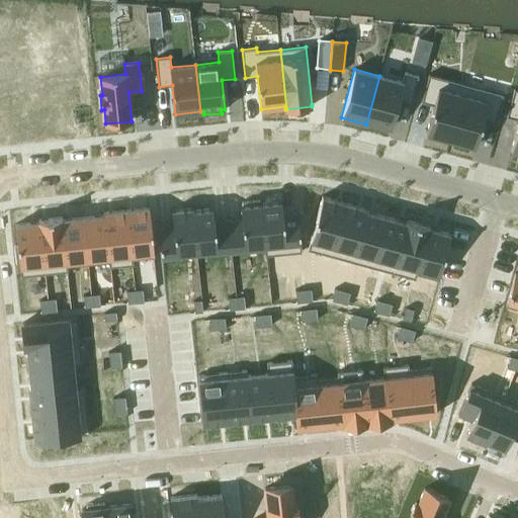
[(379,76),(366,124),(367,124),(367,121),(391,128),(400,96),(412,100),(420,73),(407,69),(403,82),(379,76)]
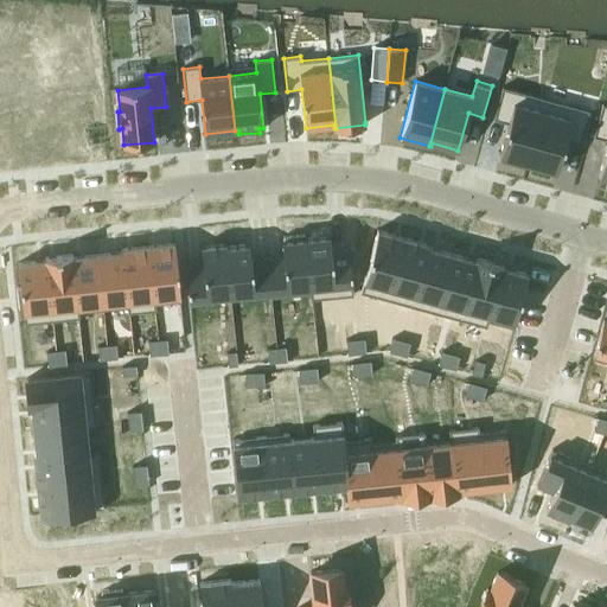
[(503,88),(494,120),(509,125),(500,157),(505,159),(504,163),(524,167),(525,164),(529,165),(545,100),(503,88)]
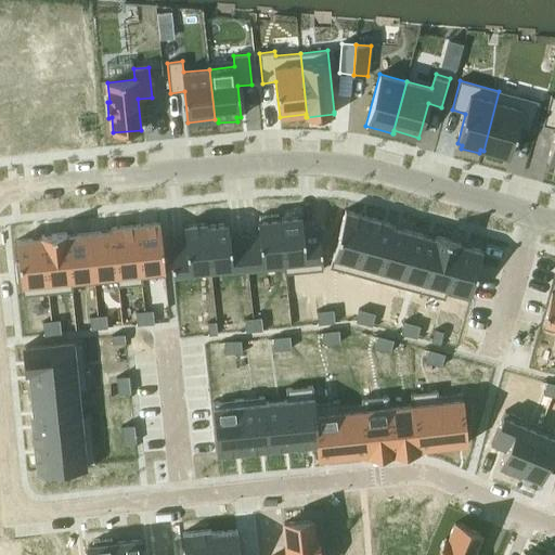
[(499,91),(483,151),(510,158),(517,128),(531,131),(539,102),(499,91)]
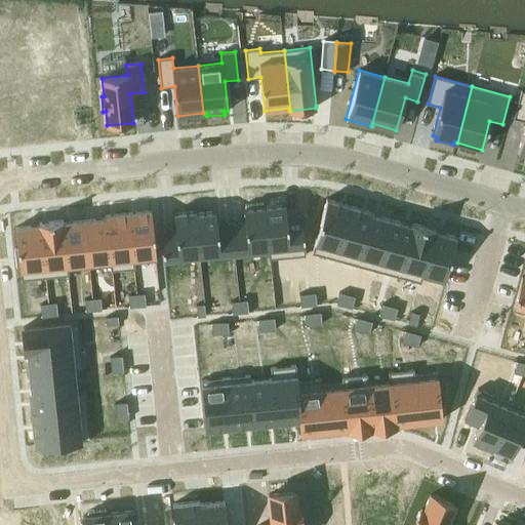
[(524,91),(522,91),(514,119),(524,121),(524,127),(518,153),(524,155),(524,91)]
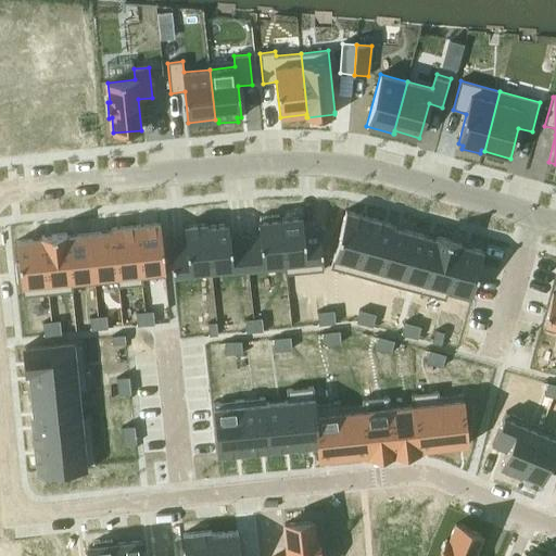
[(346,211),(330,268),(354,275),(370,217),(346,211)]
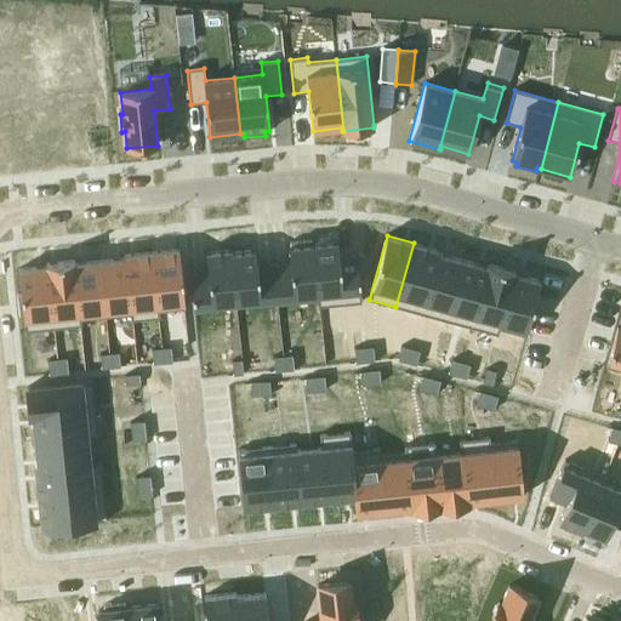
[(290,262),(273,263),(278,305),(318,301),(318,307),(319,307),(313,244),(312,244),(312,240),(290,243),(291,246),(289,246),(290,262)]
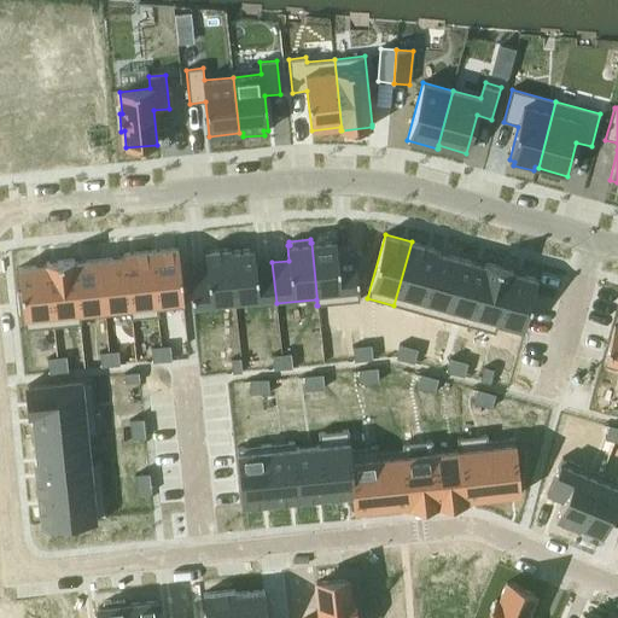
[(336,240),(312,243),(318,305),(360,301),(355,254),(338,256),(336,240)]
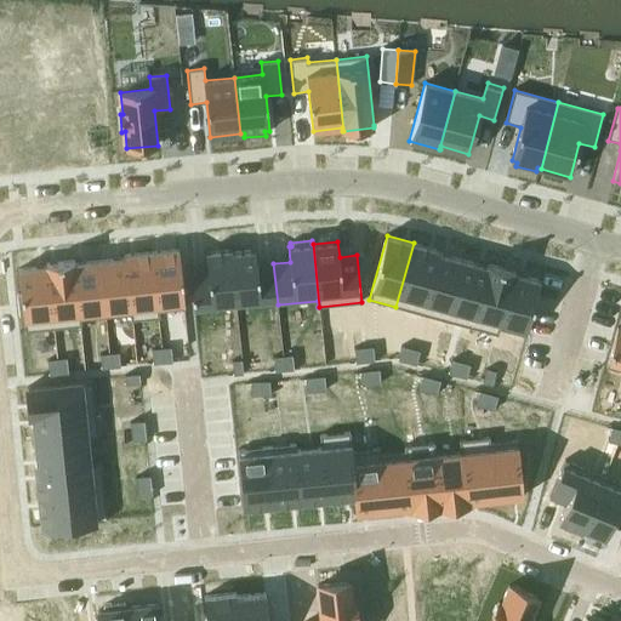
[(414,243),(396,307),(421,313),(438,250),(414,243)]
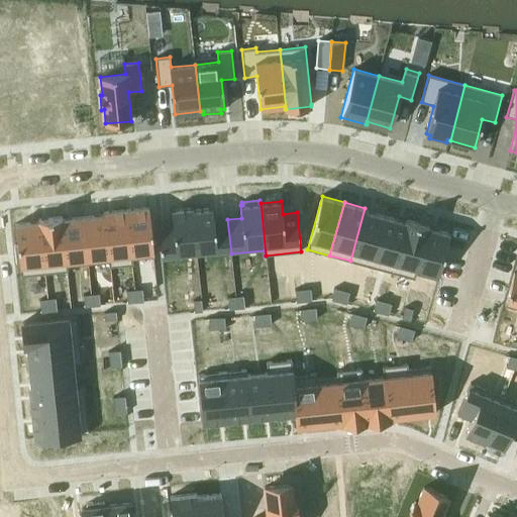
[(149,207),(126,210),(132,265),(133,265),(132,259),(154,256),(149,207)]
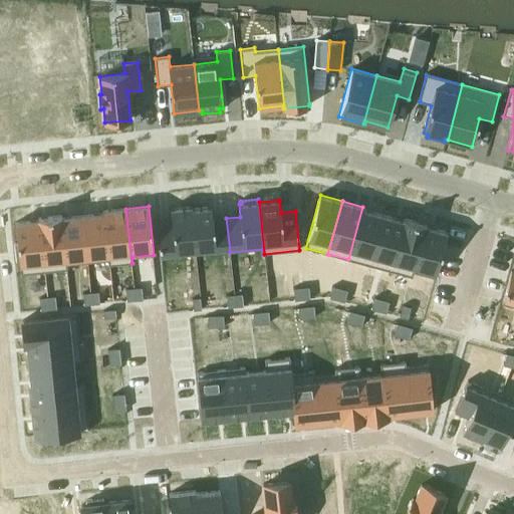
[(172,224),(158,226),(161,254),(196,251),(191,207),(171,209),(172,224)]
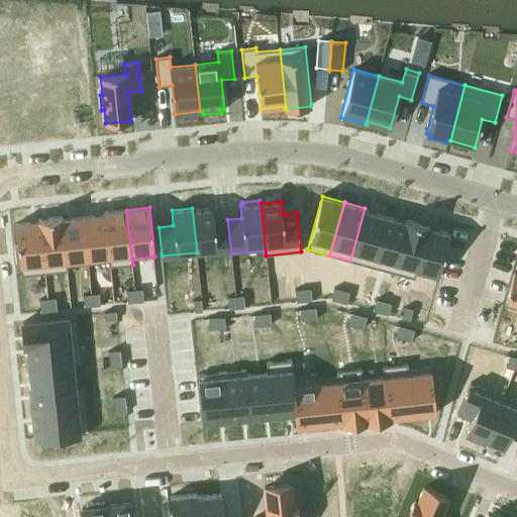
[(193,208),(192,208),(197,252),(230,248),(230,253),(231,253),(227,219),(214,221),(213,208),(194,210),(193,208)]
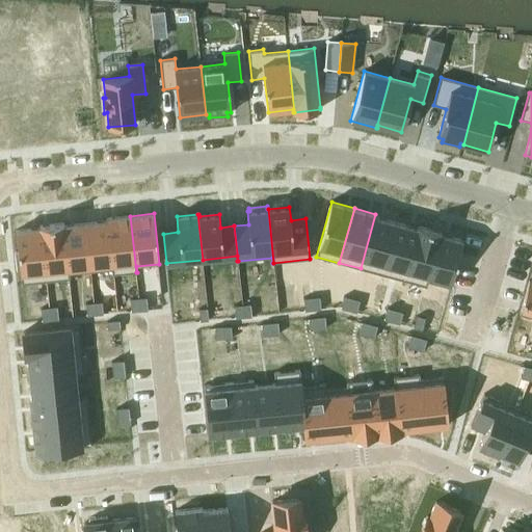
[(375,214),(361,268),(382,274),(397,222),(376,216),(377,214),(375,214)]
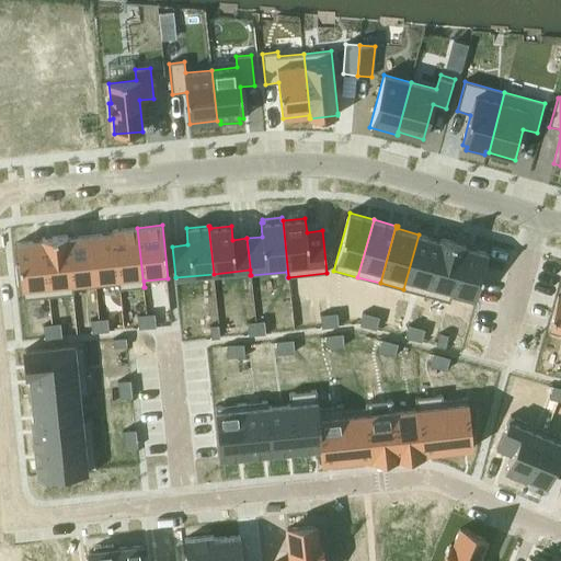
[(137,228),(114,230),(119,289),(144,287),(137,228)]
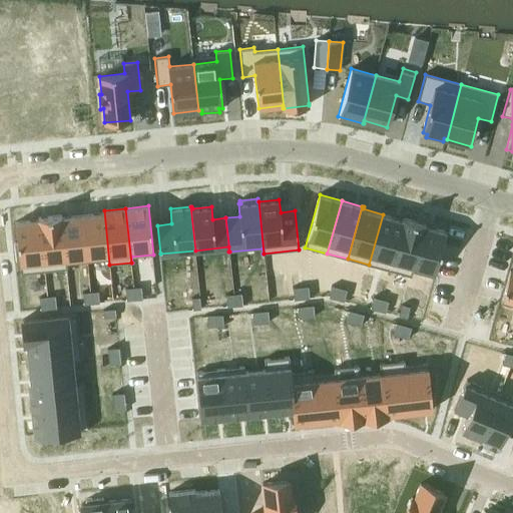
[(103,212),(82,215),(87,262),(108,260),(108,265),(109,265),(104,210),(102,210),(103,212)]
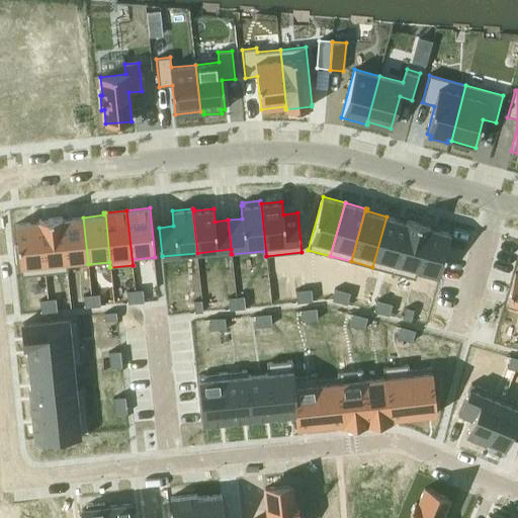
[(62,217),(39,220),(46,274),(67,272),(62,217)]
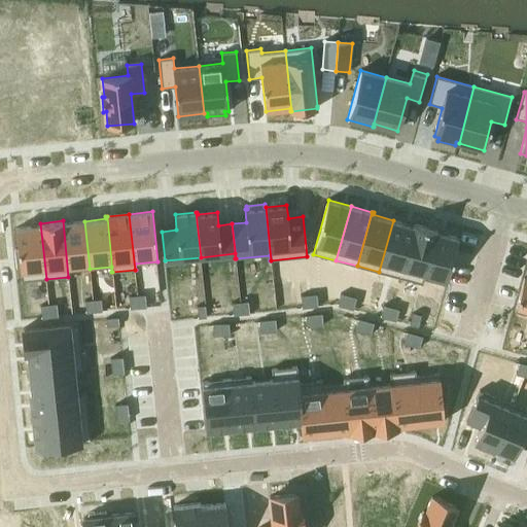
[(64,220),(63,220),(68,277),(69,276),(69,271),(90,269),(84,221),(66,223),(64,223),(64,220)]
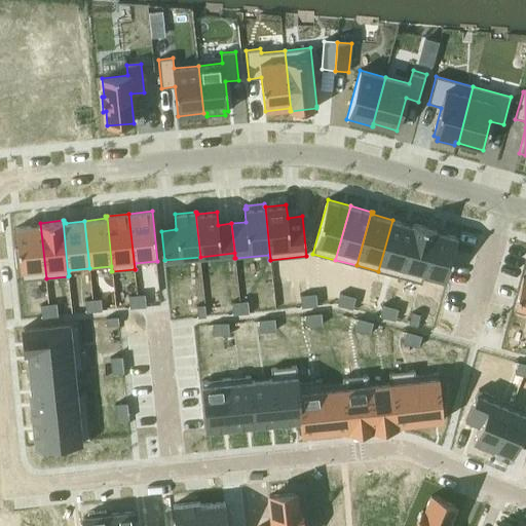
[(392,220),(378,271),(400,277),(414,223),(413,223),(413,225),(392,220)]
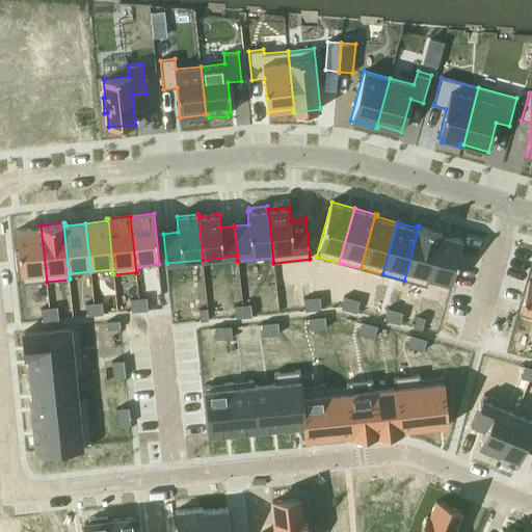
[(19,251),(15,251),(17,270),(21,269),(22,284),(47,282),(41,225),(40,225),(40,228),(17,231),(19,251)]
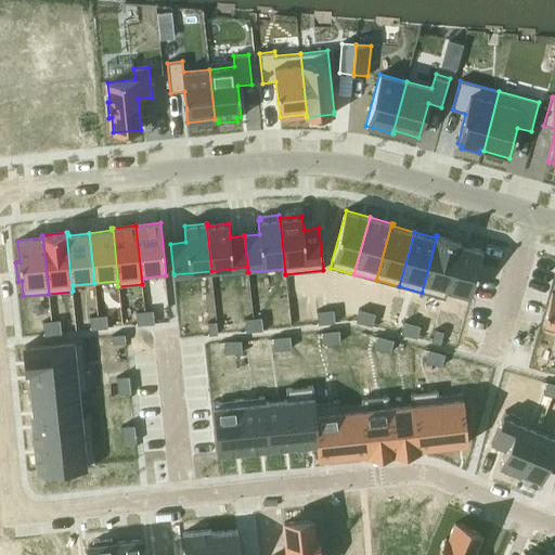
[(437,235),(422,293),(444,298),(460,242),(437,235)]
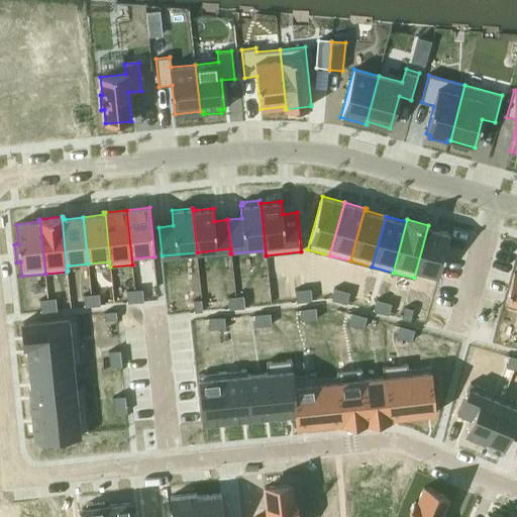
[(428,225),(414,278),(415,279),(416,274),(437,279),(449,233),(428,228),(429,225),(428,225)]
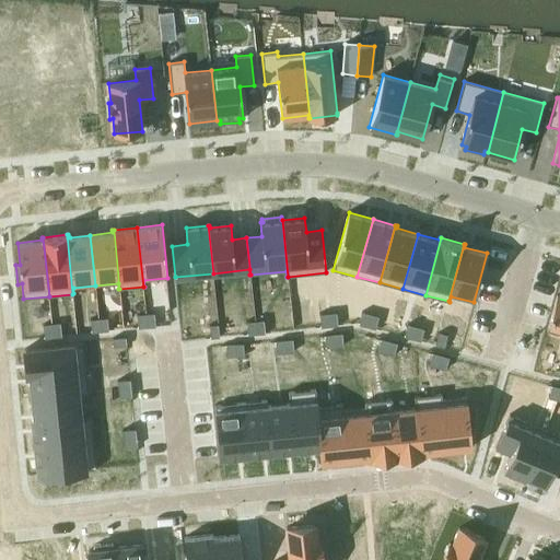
[(559,295),(557,295),(547,330),(559,334),(559,295)]
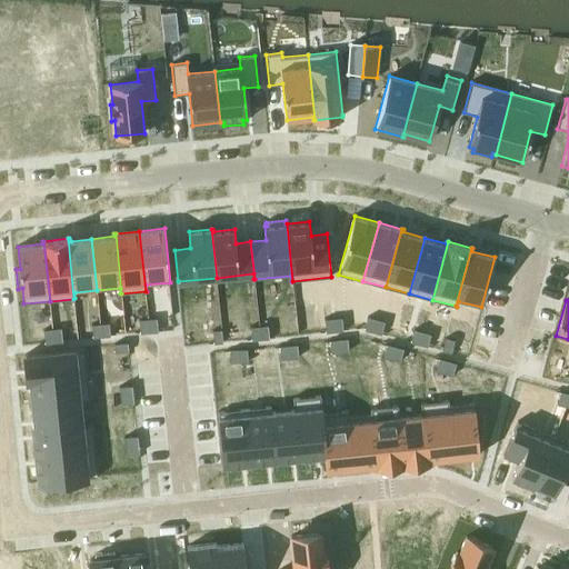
[(342,318),(333,319),(335,332),(343,331),(342,318)]
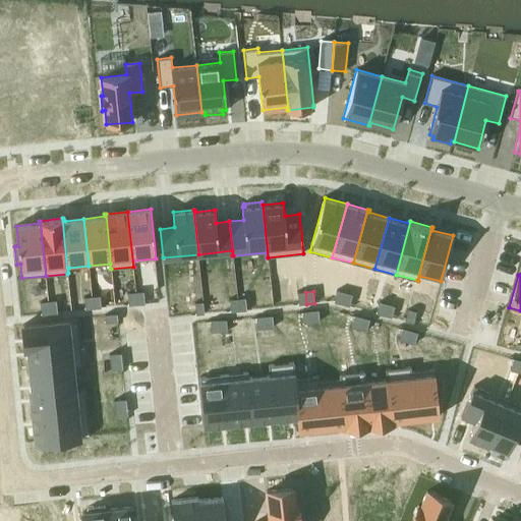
[(338,291),(334,302),(342,304),(345,293),(338,291)]
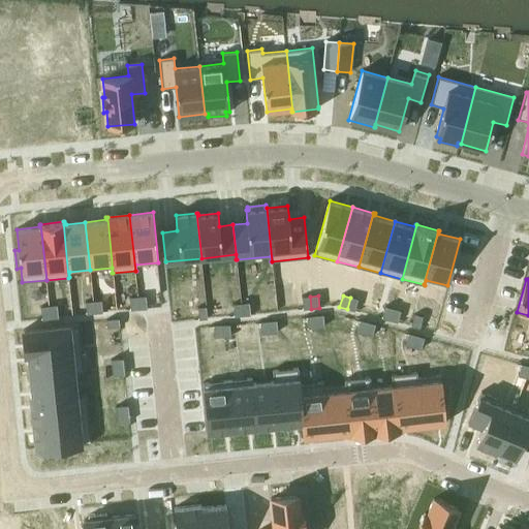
[(146,297),(137,298),(139,310),(148,309),(146,297)]
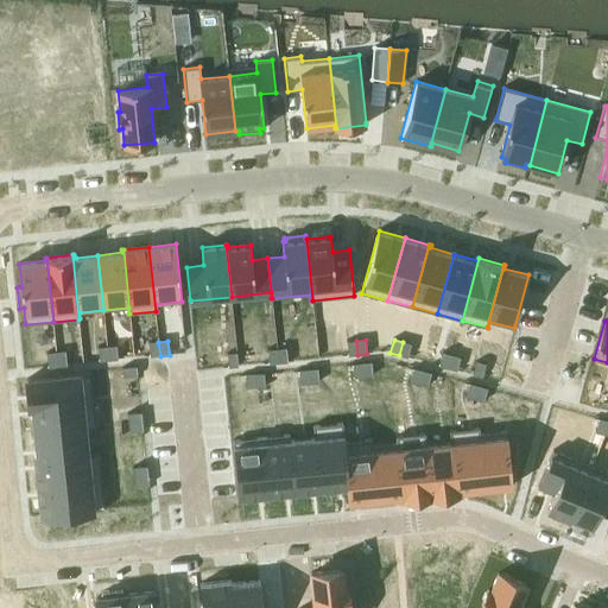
[(356,341),(347,342),(348,356),(358,355),(356,341)]
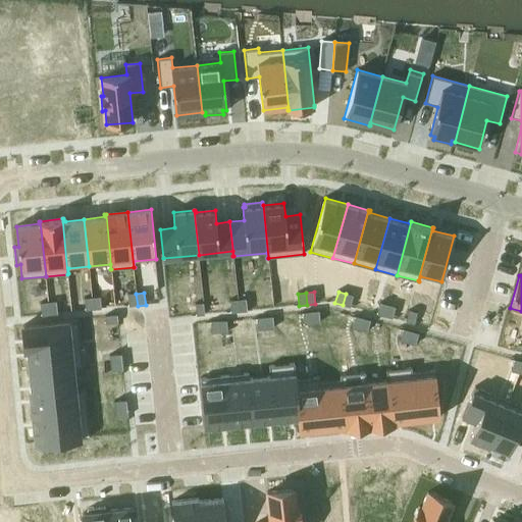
[(136,294),(128,295),(129,307),(138,306),(136,294)]
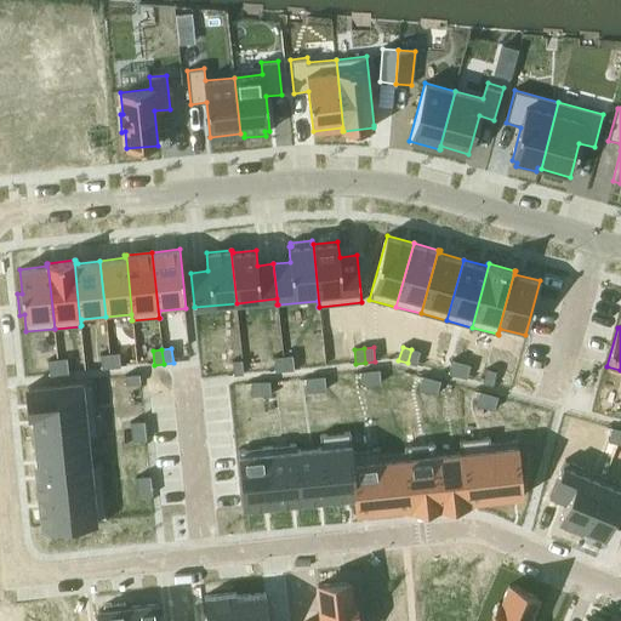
[(411,349),(408,363),(417,365),(421,352),(411,349)]
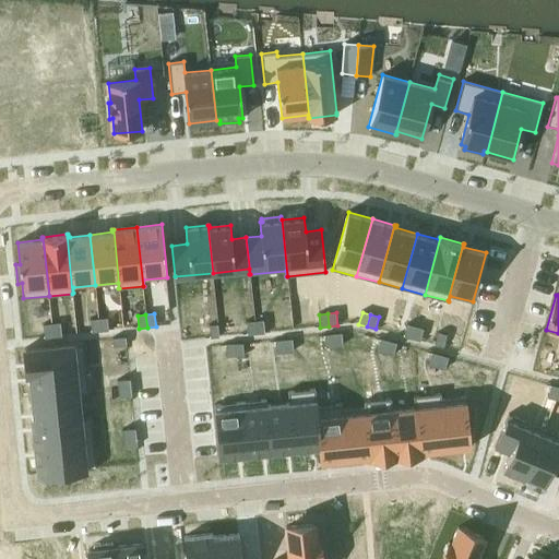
[(99,319),(91,320),(92,333),(100,332),(99,319)]
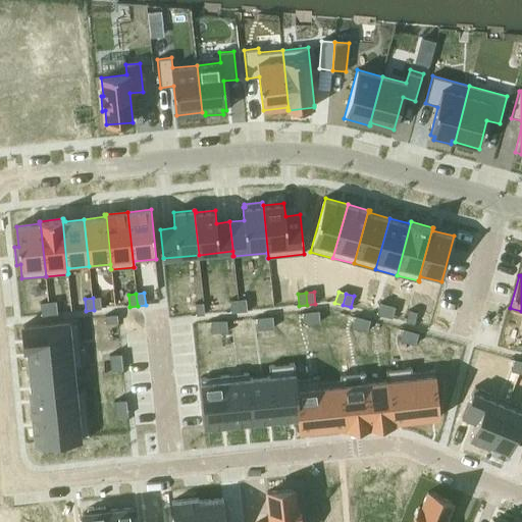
[(101,298),(93,298),(94,310),(102,310),(101,298)]
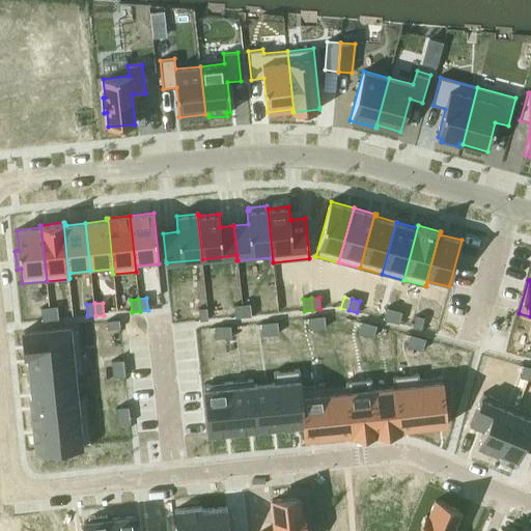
[(251,304),(243,305),(244,317),(252,316),(251,304)]
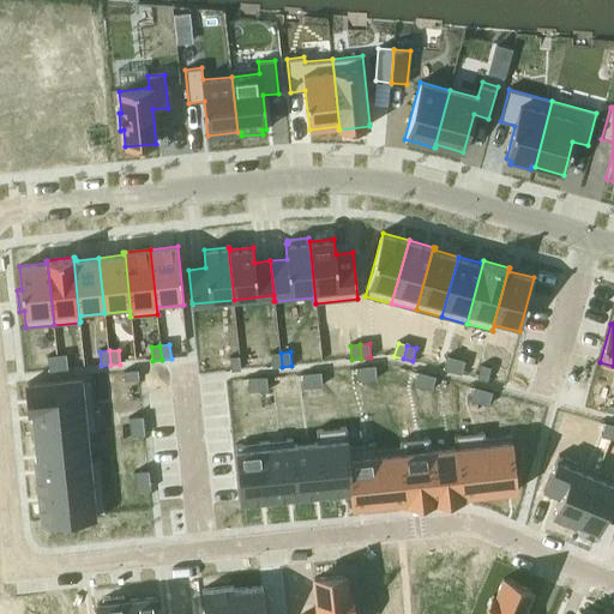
[(281,353),(271,354),(272,368),(282,367),(281,353)]
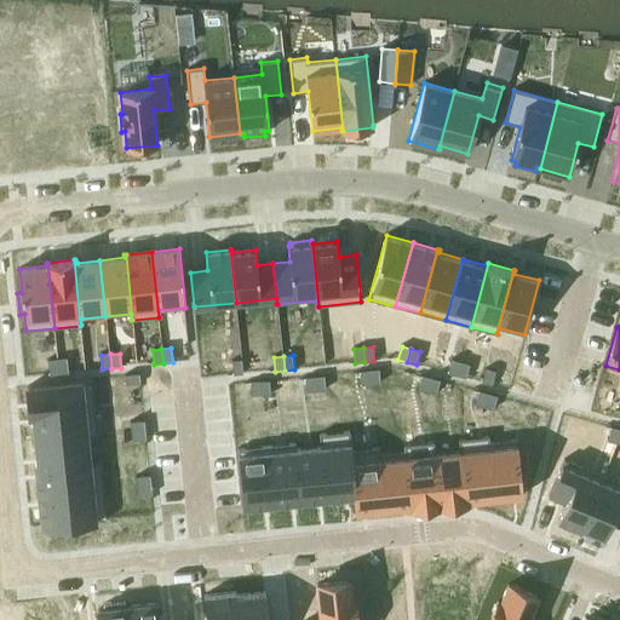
[(68,359),(58,360),(59,374),(69,373),(68,359)]
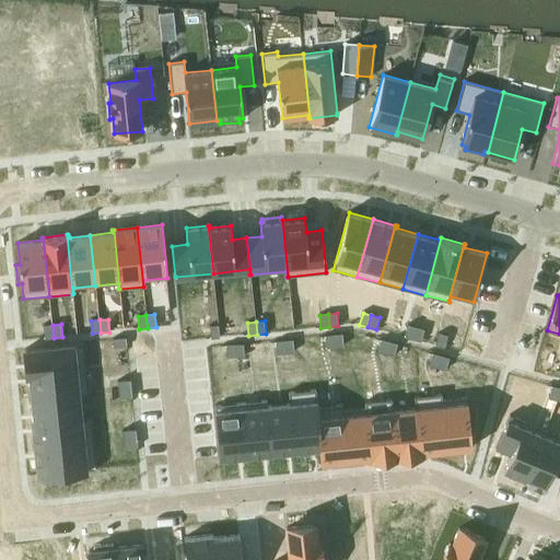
[(53,325),(44,326),(45,339),(54,338),(53,325)]
